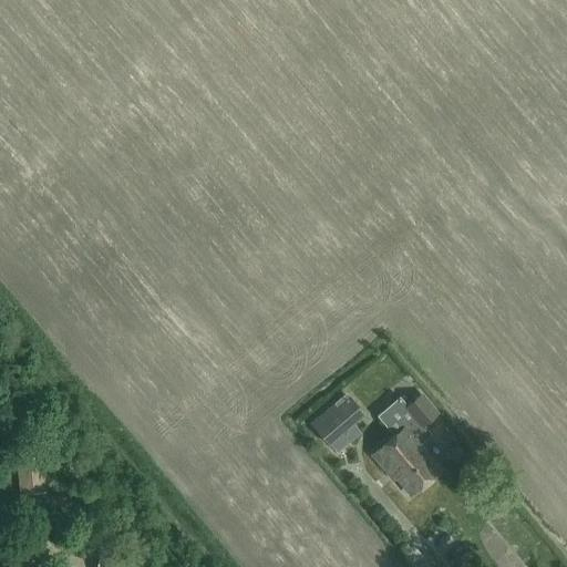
[(327,446),(364,416),(344,394),(308,424),(327,446)]
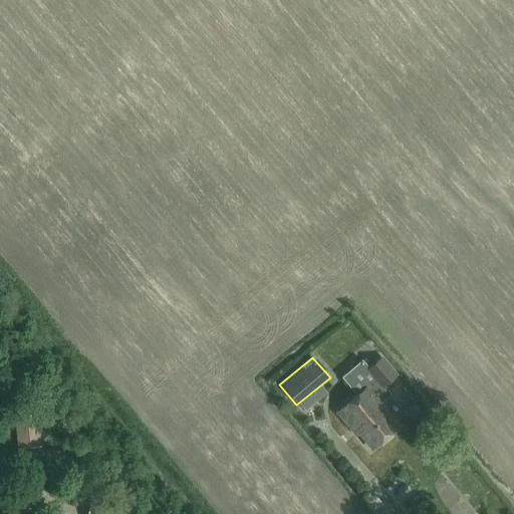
[(371,448),(397,427),(377,405),(390,396),(361,361),(341,378),(355,396),(336,412),(349,428),(352,425),(371,448)]
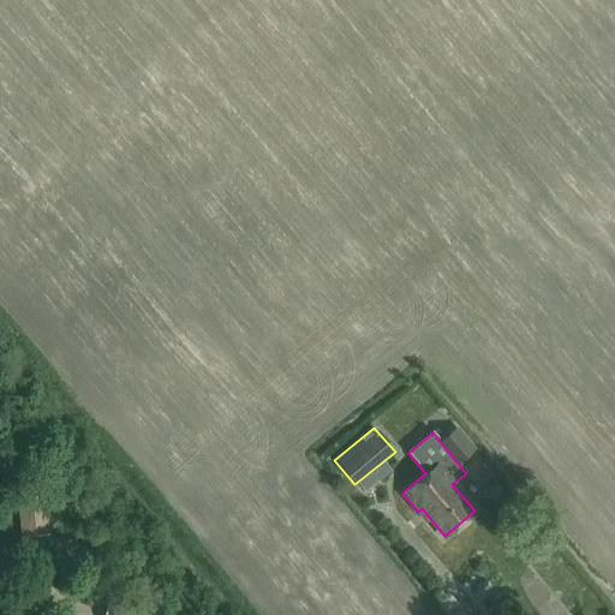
[(0,453),(0,479),(5,482),(11,457),(0,453)]
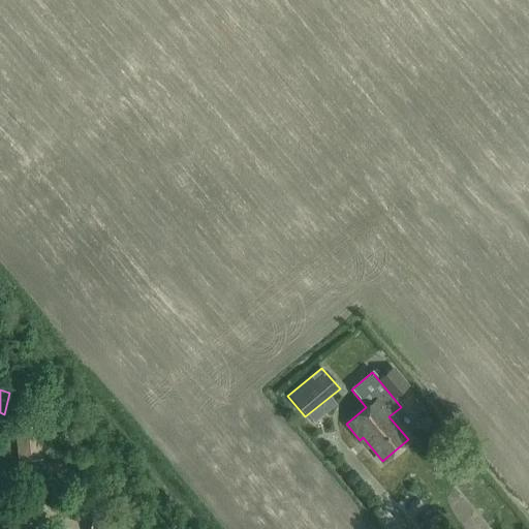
[(19,461),(26,460),(41,459),(39,426),(17,428),(19,461)]
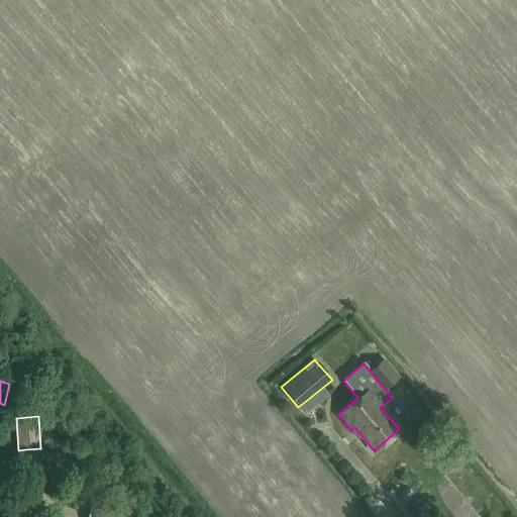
[(90,508),(87,516),(120,516),(121,515),(90,508)]
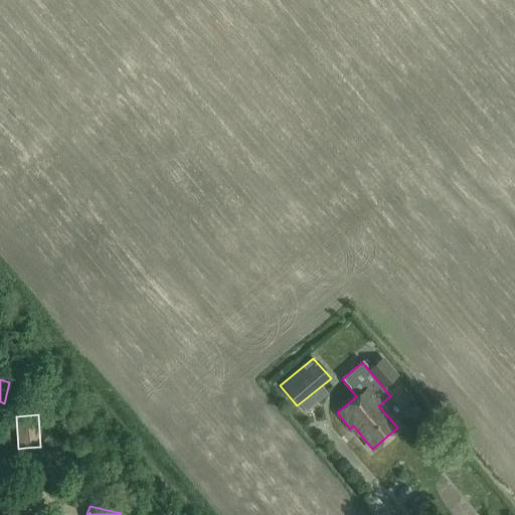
All buildings are outlined.
